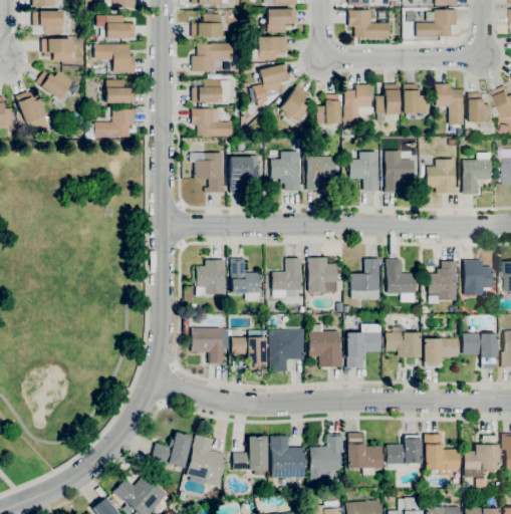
[(132,8),(132,7),(113,7),(113,0),(136,0),(136,8),(132,8)]
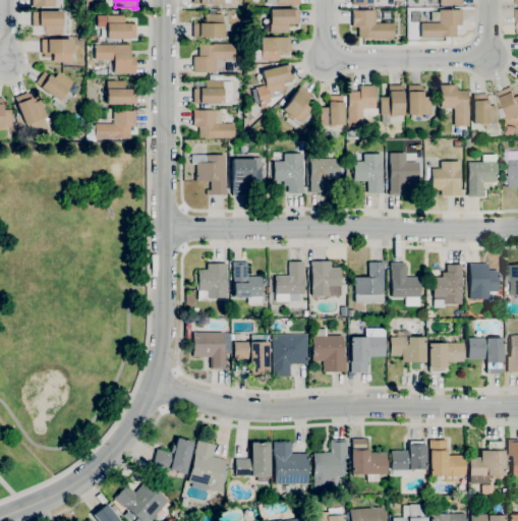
[(272,33),(272,23),(271,23),(271,22),(270,22),(270,17),(271,17),(272,17),(272,9),(294,9),(301,9),(301,23),(295,23),(295,24),(289,24),(290,33),(272,33)]
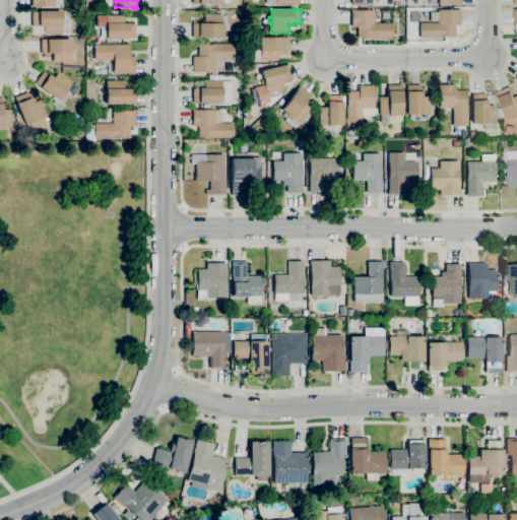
[(444,38),(423,38),(423,22),(440,22),(440,9),(463,9),(463,25),(457,25),(457,37),(444,37),(444,38)]
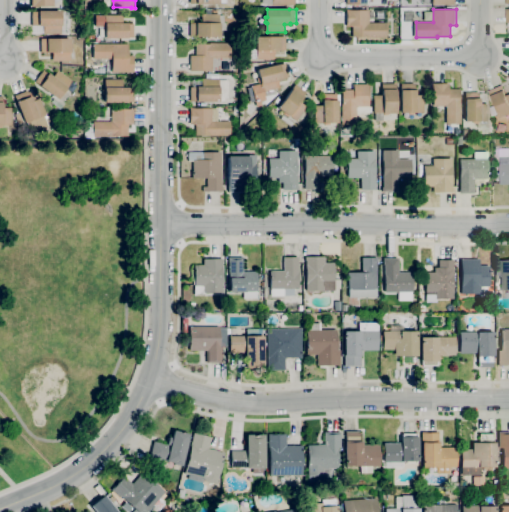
[(56,36),(51,36),(51,34),(46,34),(46,26),(40,26),(40,25),(34,25),(34,12),(40,12),(40,10),(63,10),(63,11),(70,11),(70,34),(63,34),(56,34),(56,36)]
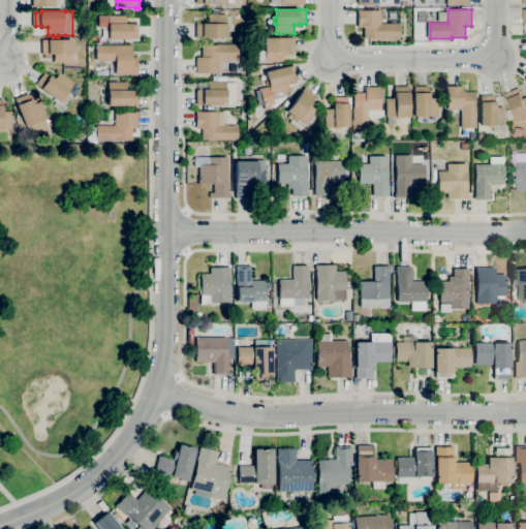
[(133,39),(111,39),(111,31),(109,31),(109,27),(100,27),(100,16),(111,16),(117,16),(117,10),(123,10),(123,16),(128,16),(128,24),(134,24),(134,25),(141,25),(141,38),(133,38),(133,39)]
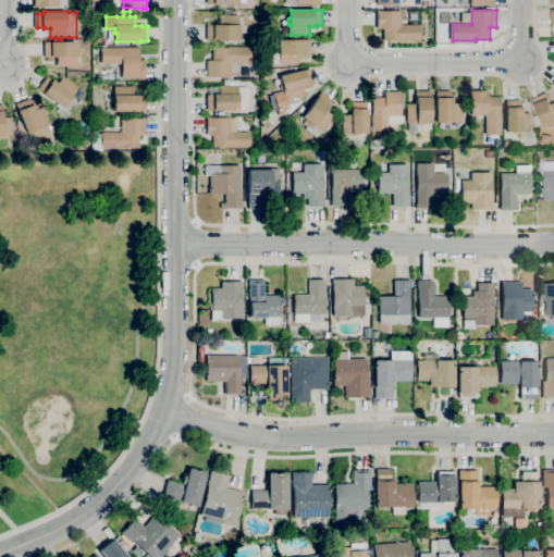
[(401,41),(401,39),(385,40),(385,28),(380,28),(379,11),(404,11),(404,25),(423,24),(423,40),(401,41)]
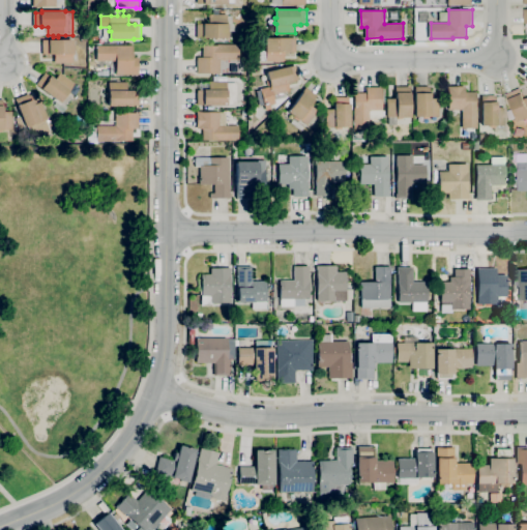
[(230,38),(206,37),(206,38),(199,38),(199,24),(205,24),(210,24),(211,15),(229,15),(229,25),(231,25),(231,30),(230,30),(230,38)]
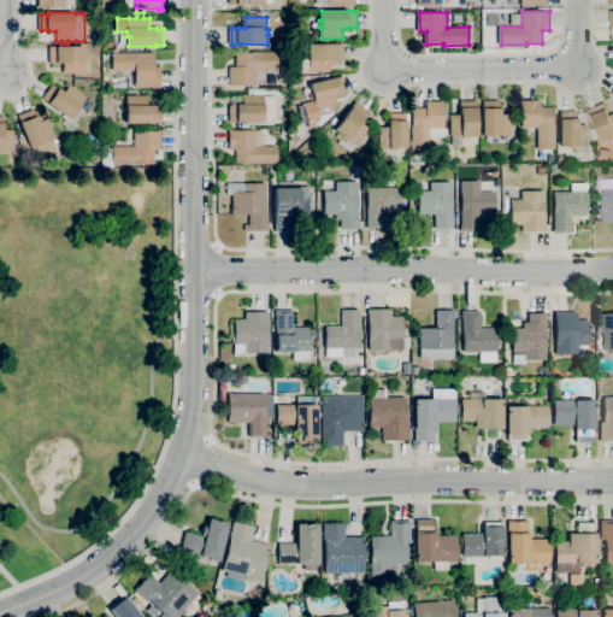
[(328,74),(322,74),(322,71),(312,71),(312,59),(310,59),(308,53),(311,53),(310,45),(340,43),(346,43),(346,60),(339,60),(332,60),(332,71),(328,71),(328,74)]
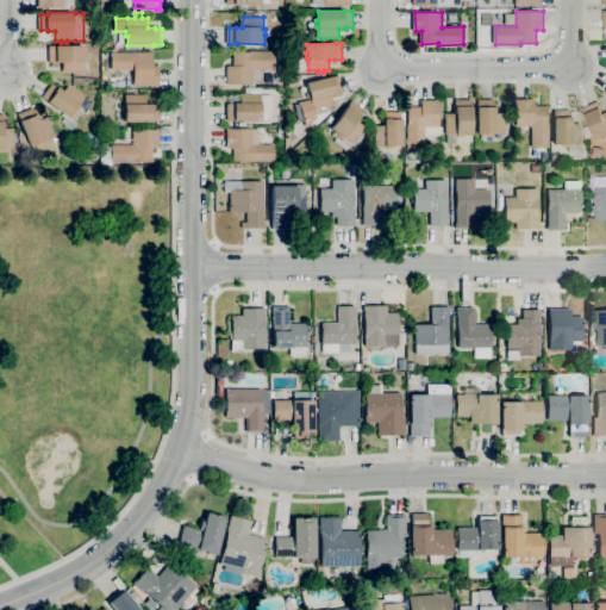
[(86,73),(64,73),(64,62),(51,62),(51,60),(50,60),(50,48),(50,45),(57,45),(87,45),(86,55),(88,55),(88,62),(86,62),(86,73)]
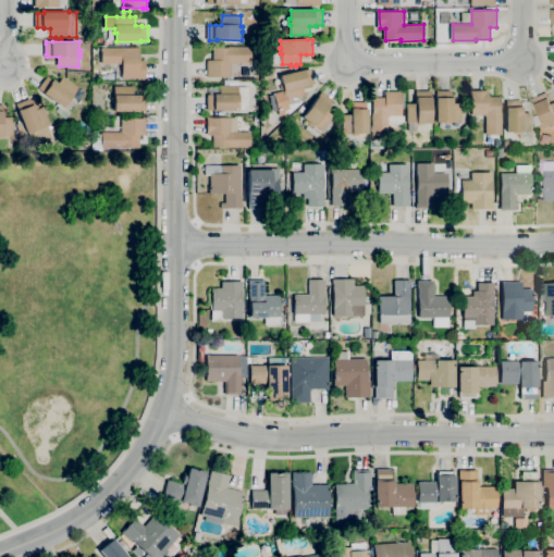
[(234,77),(209,77),(209,60),(216,60),(216,48),(230,48),(230,47),(254,47),(254,63),(234,63),(234,77)]
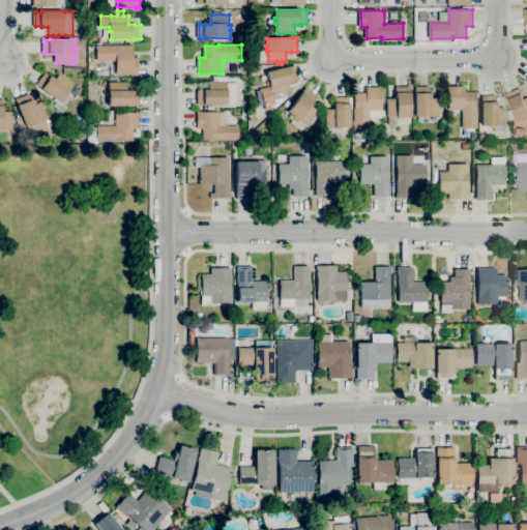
[(141,75),(117,75),(117,61),(98,61),(98,46),(135,46),(135,57),(141,57),(141,75)]
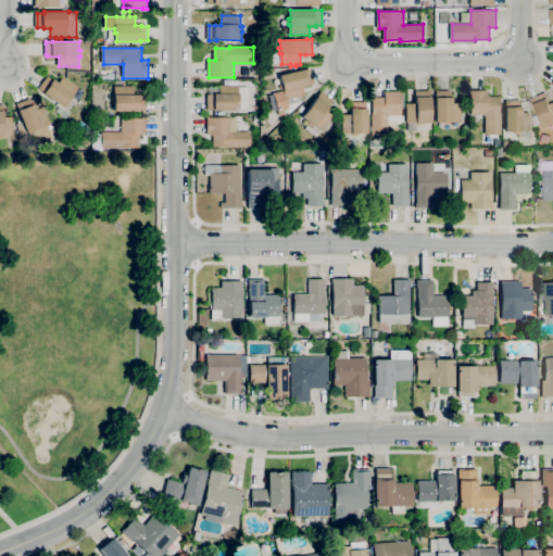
[(281,115),(280,111),(279,112),(279,111),(275,112),(271,96),(275,95),(275,93),(283,91),(281,84),(284,84),(281,75),(305,70),(312,68),(315,83),(308,85),(309,86),(304,87),(306,96),(301,97),(302,102),(291,105),(289,99),(289,100),(291,110),(287,111),(287,114),(281,115)]
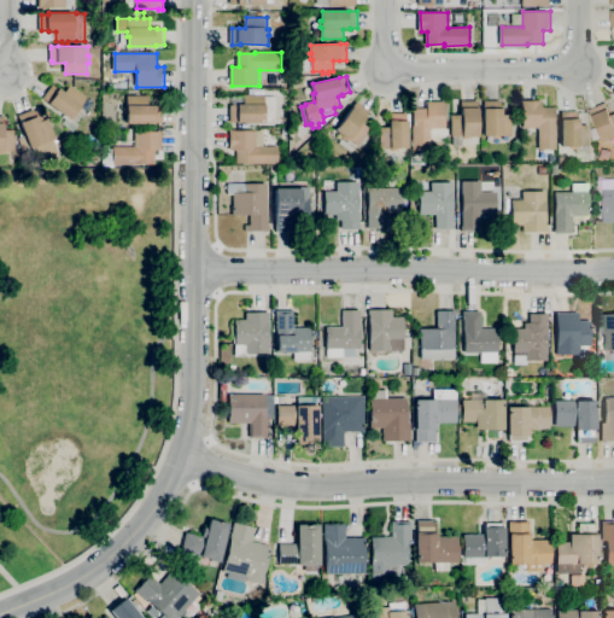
[(71,120),(50,104),(51,103),(45,98),(54,85),(60,88),(66,92),(72,85),(89,98),(87,100),(94,105),(88,112),(83,109),(80,114),(79,112),(71,120)]
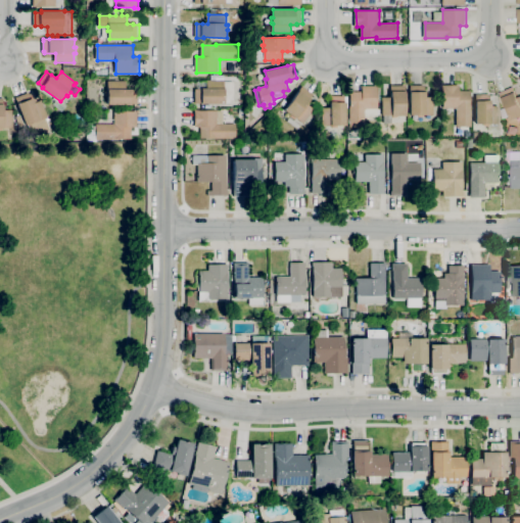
[(226,103),(204,103),(203,103),(196,103),(196,89),(203,89),(203,88),(208,88),(208,80),(211,80),(211,75),(218,75),(218,80),(226,80),(226,82),(236,82),(236,103),(226,103)]
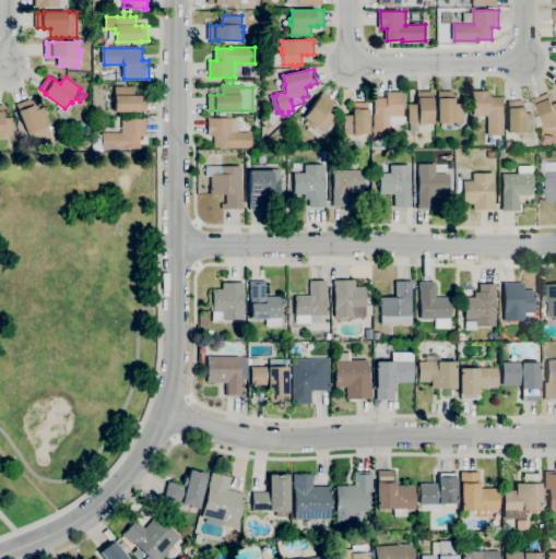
[(141,111),(117,111),(117,103),(115,103),(115,96),(116,96),(116,86),(135,86),(135,95),(142,95),(142,96),(149,96),(149,110),(141,110),(141,111)]
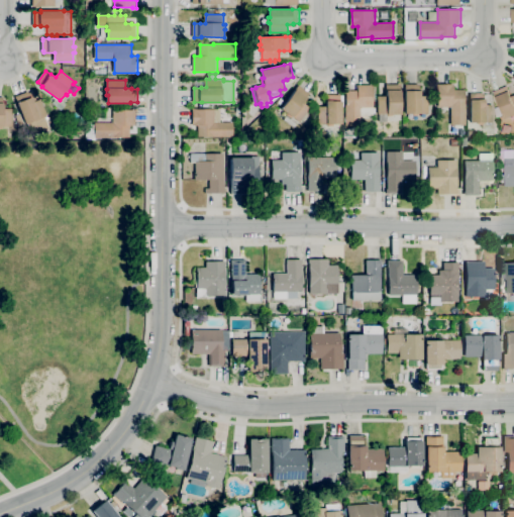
[(381,121),(381,114),(379,114),(379,96),(388,96),(388,85),(402,84),(402,90),(401,90),(402,114),(401,114),(401,115),(396,115),(396,114),(394,114),(394,116),(388,116),(388,121),(381,121)]
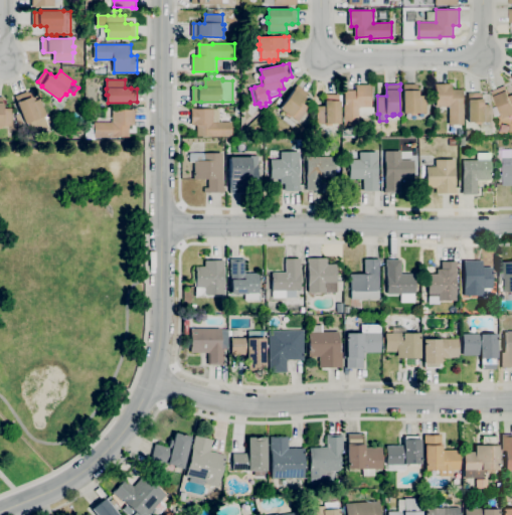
[(417,115),(412,115),(412,113),(404,113),(404,91),(405,91),(405,83),(419,83),(419,91),(419,96),(428,96),(429,113),(417,113),(417,115)]
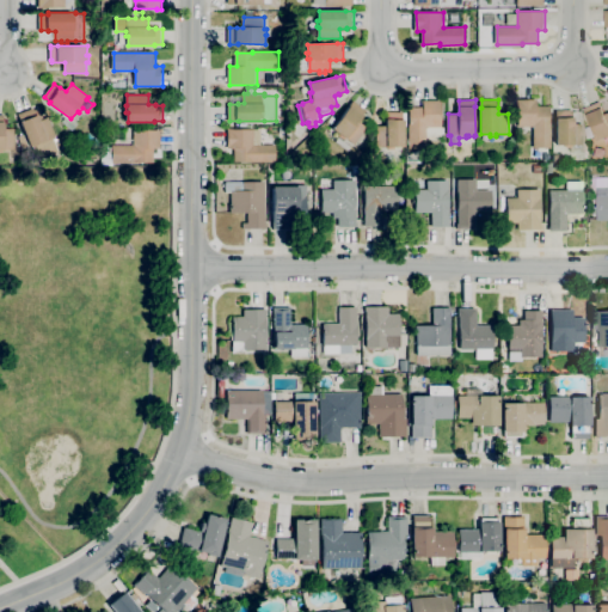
[(553,148),(534,148),(534,127),(520,127),(520,106),(519,106),(519,99),(539,99),(539,106),(552,106),(552,123),(553,123),(553,148)]
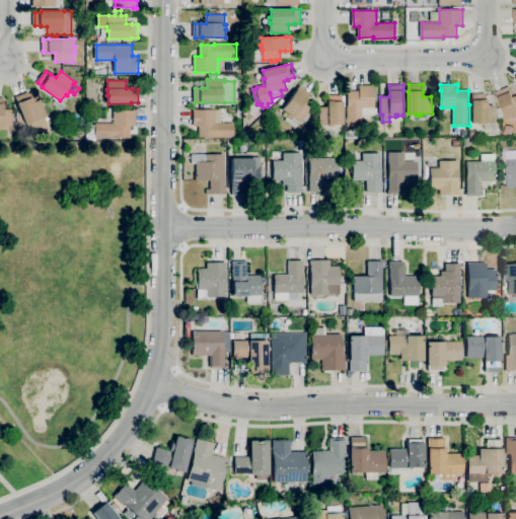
[(297,128),(286,121),(288,117),(292,120),(293,119),(288,116),(289,114),(284,109),(298,90),(301,85),(312,93),(308,99),(305,103),(312,107),(302,123),(295,118),(294,118),(300,123),(297,128)]
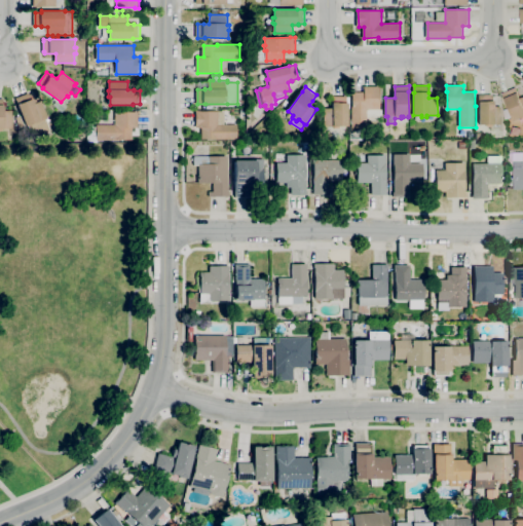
[(369,127),(352,127),(352,107),(352,92),(365,92),(365,86),(381,86),(381,118),(369,118),(369,127)]
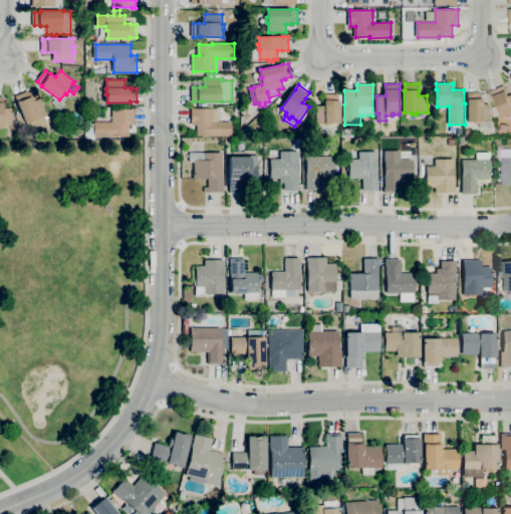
[(505,118),(496,96),(494,91),(507,86),(509,91),(508,91),(510,95),(510,117),(505,118)]
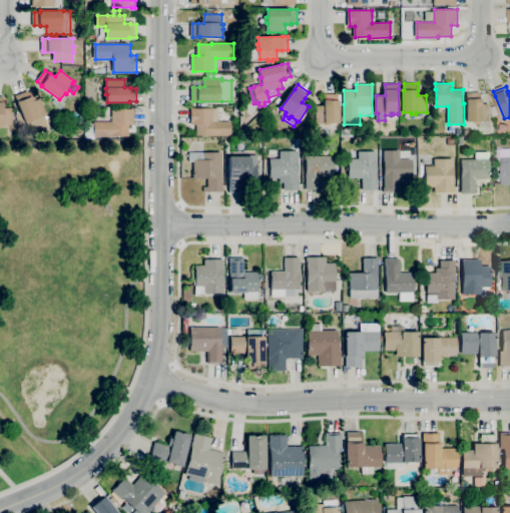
[(26,123),(18,101),(19,101),(17,95),(30,91),(30,93),(34,91),(37,100),(42,98),(48,115),(26,123)]
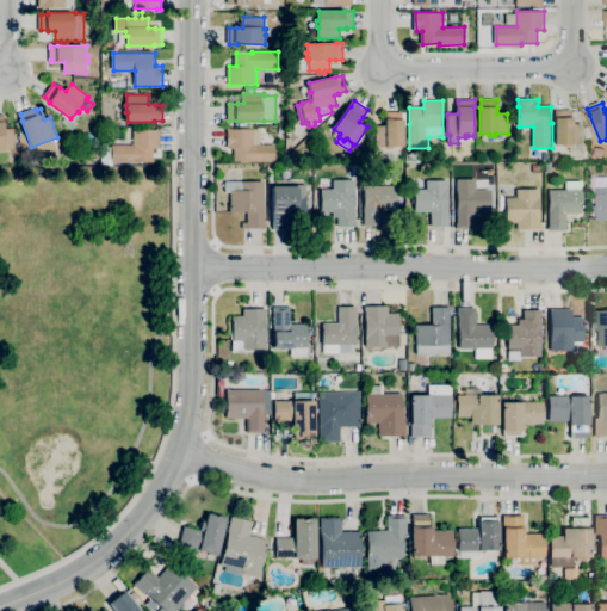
[(565,144),(556,144),(556,118),(556,110),(574,110),(574,117),(574,124),(584,124),(584,143),(586,143),(586,152),(571,152),(571,147),(567,148),(565,144)]
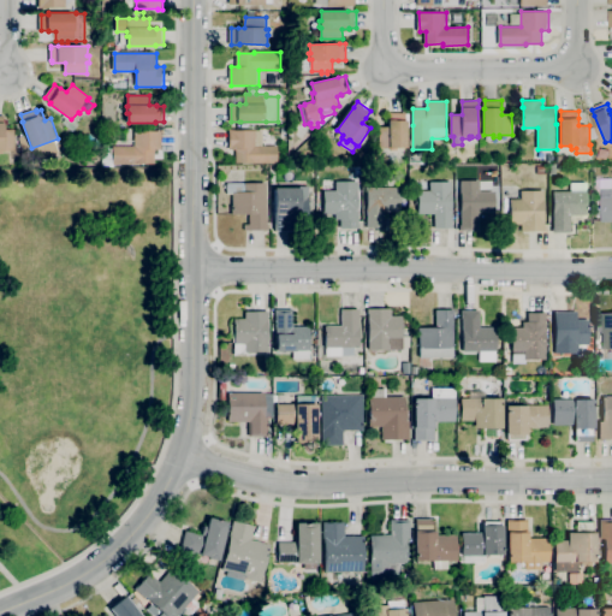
[(398,150),(392,150),(392,148),(380,148),(380,128),(390,126),(390,120),(391,120),(391,113),(406,113),(408,114),(410,114),(411,128),(409,128),(409,148),(398,148),(398,150)]
